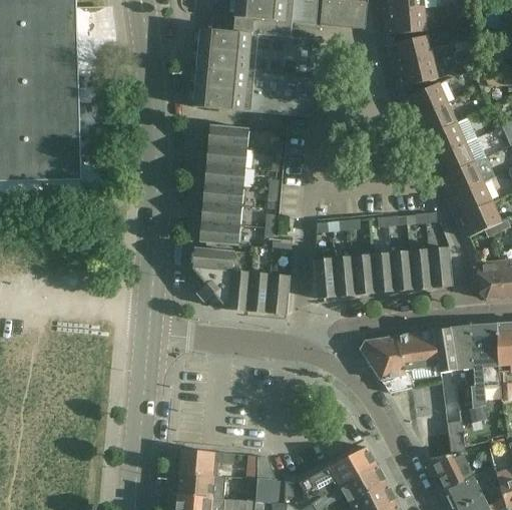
[(0,196),(47,195),(56,178),(62,178),(62,194),(61,194),(61,195),(97,194),(99,194),(100,193),(102,193),(103,192),(104,191),(106,189),(106,188),(107,187),(108,185),(108,184),(108,182),(104,25),(93,26),(93,7),(73,7),(72,0),(0,0),(0,196)]
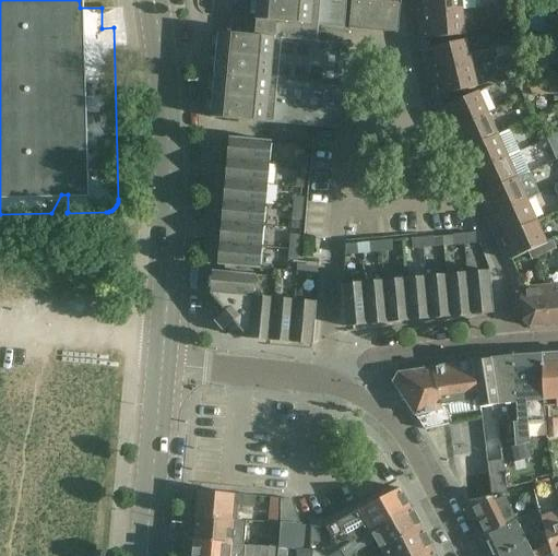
[(269,0),(268,19),(254,18),(253,33),(308,38),(309,23),(343,25),(345,0),(269,0)]
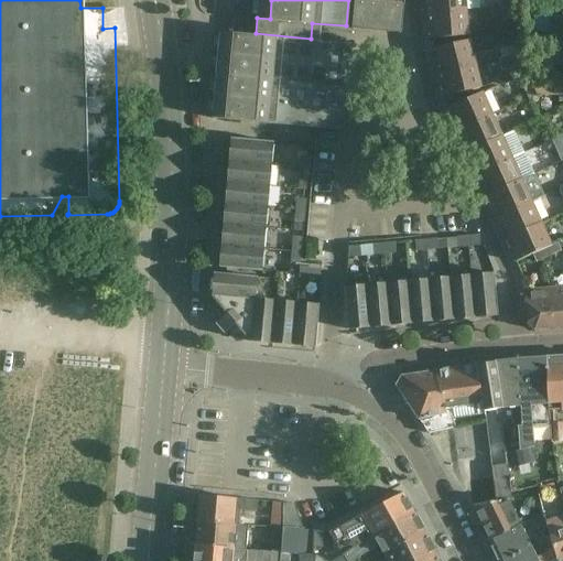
[(350,27),(364,28),(367,0),(354,0),(350,27)]
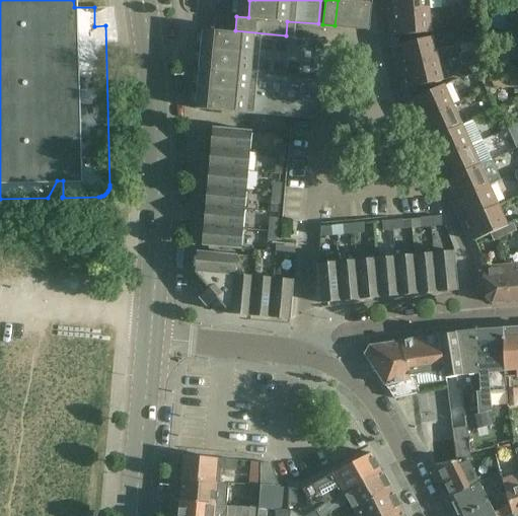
[(348,0),(347,0),(338,0),(335,25),(346,26),(348,0)]
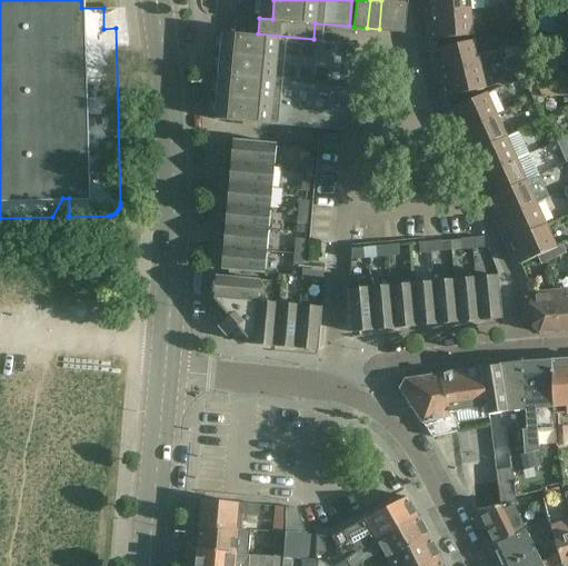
[(394,1),(381,0),(379,29),(391,30),(394,1)]
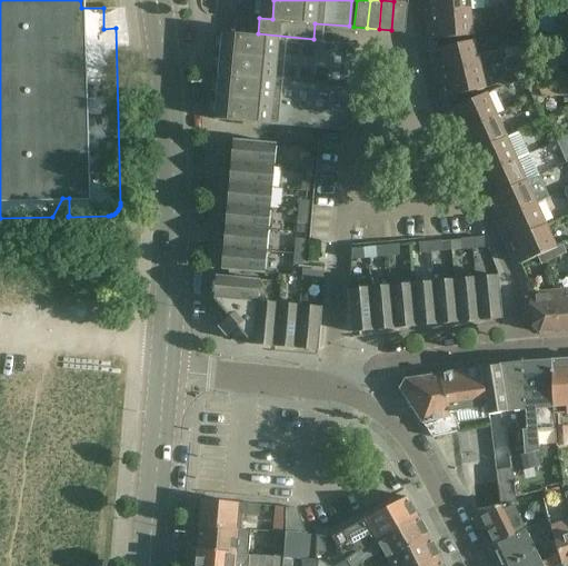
[(470,9),(469,0),(429,0),(429,2),(427,3),(428,9),(430,9),(430,12),(470,9)]
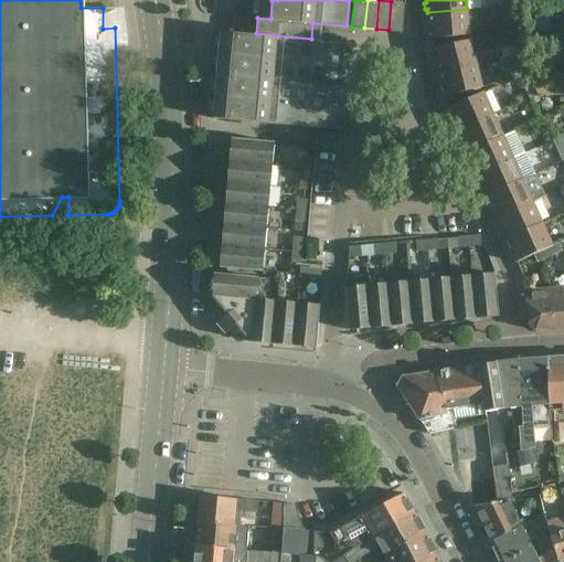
[(404,2),(391,1),(389,30),(401,31),(404,2)]
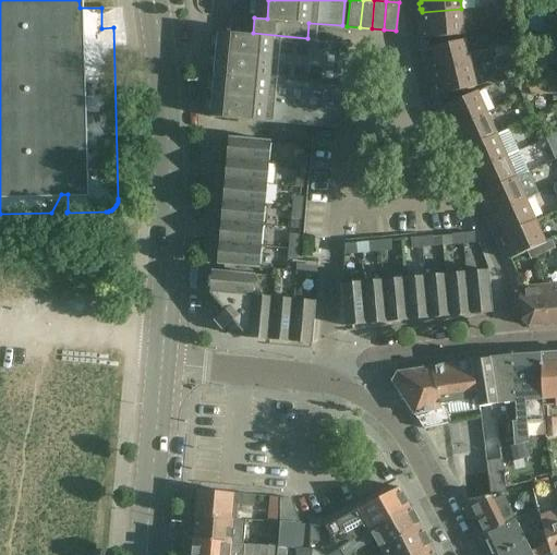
[(505,20),(504,5),(495,5),(496,20),(505,20)]
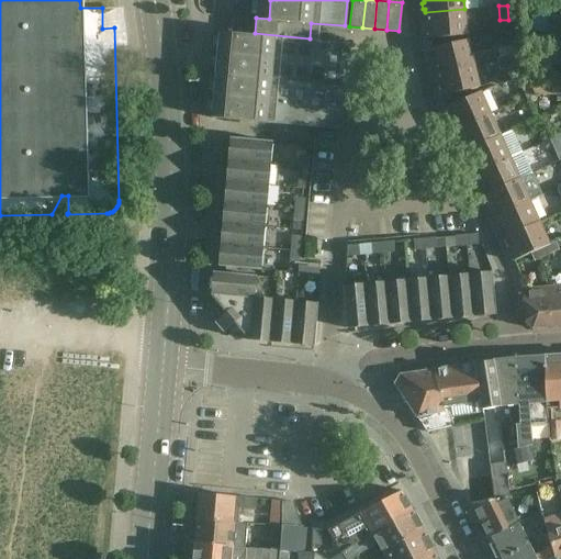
[(467,33),(464,9),(425,12),(425,15),(423,15),(423,18),(424,18),(425,22),(426,22),(427,36),(467,33)]
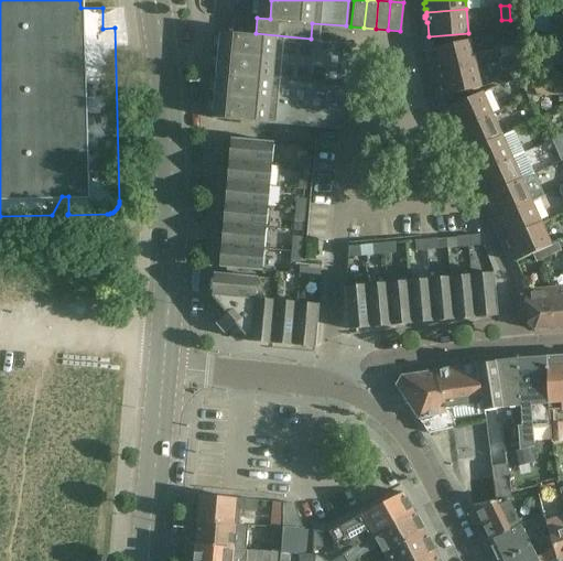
[(345,42),(311,39),(256,33),(233,32),(225,117),(337,128),(354,114),(358,58),(345,42)]
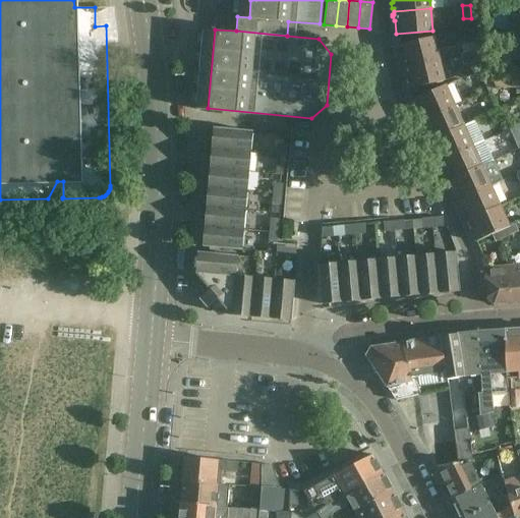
[(481,46),(478,34),(470,36),(473,48),(481,46)]
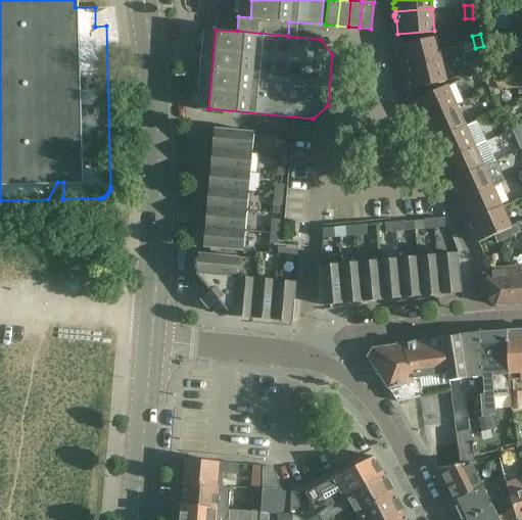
[(434,35),(400,44),(398,44),(402,57),(400,57),(401,63),(404,62),(405,65),(440,57),(434,35)]
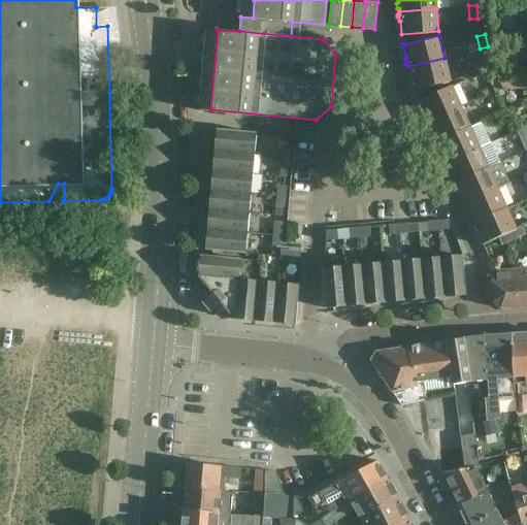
[(491,60),(488,46),(480,48),(483,61),(491,60)]
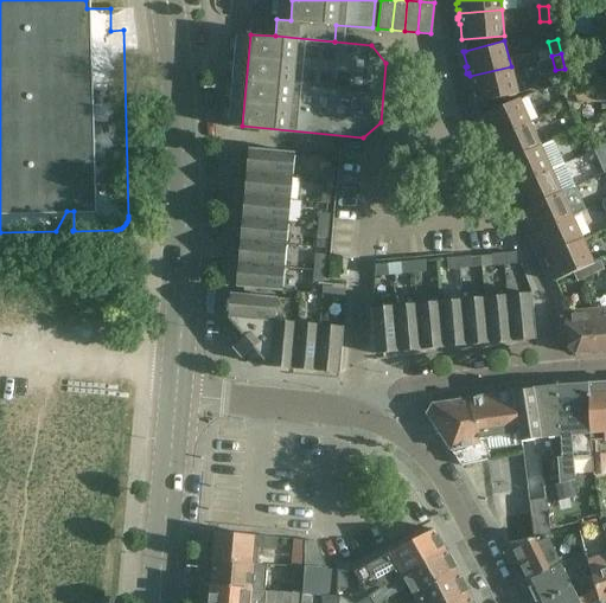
[(517,91),(511,66),(470,76),(471,81),(469,81),(469,82),(470,82),(471,87),(472,87),(476,102),(517,91)]
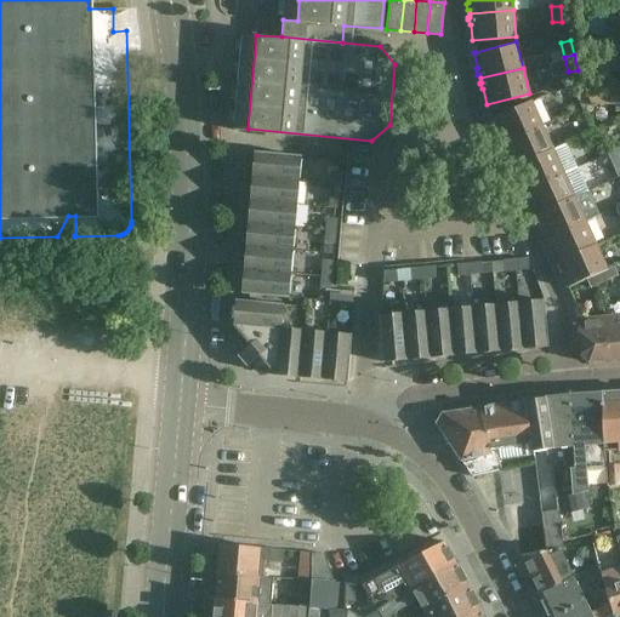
[(582,85),(580,79),(572,84),(578,98),(586,93),(582,85)]
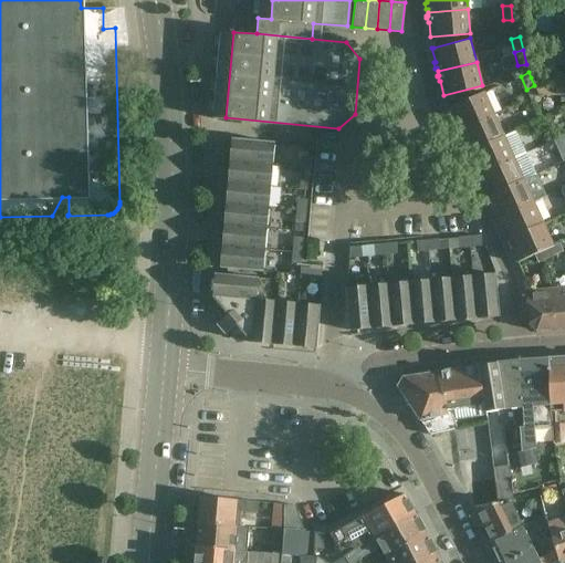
[(564,76),(531,77),(534,85),(537,92),(564,92),(564,76)]
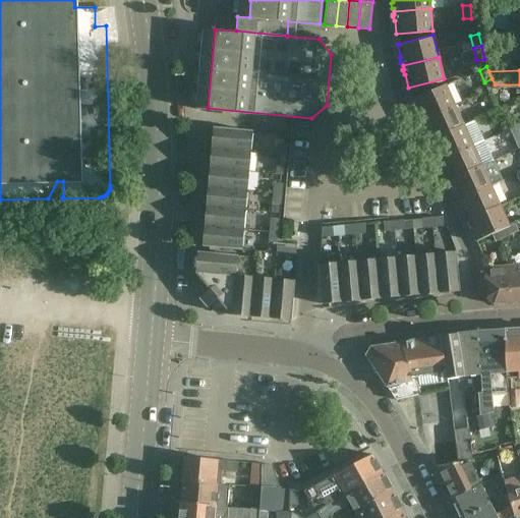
[(498,91),(495,84),(492,78),(484,82),(489,94),(498,91)]
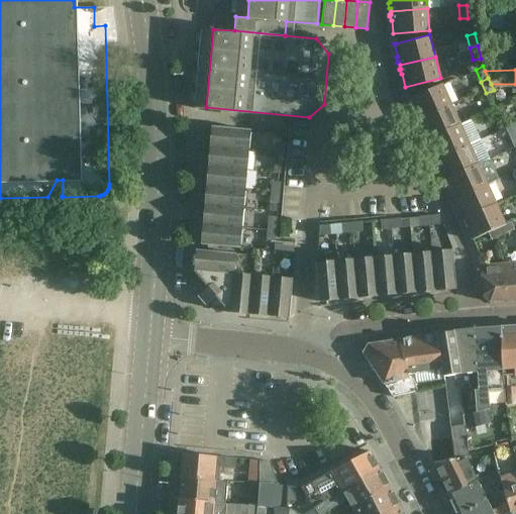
[(441,83),(409,97),(408,97),(414,110),(412,110),(414,115),(416,115),(417,118),(450,103),(441,83)]
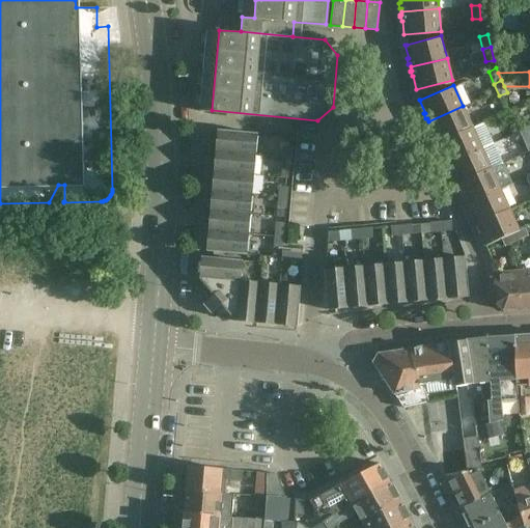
[(472,127),(463,106),(428,121),(430,124),(428,124),(429,127),(429,126),(431,130),(433,129),(438,141),(472,127)]
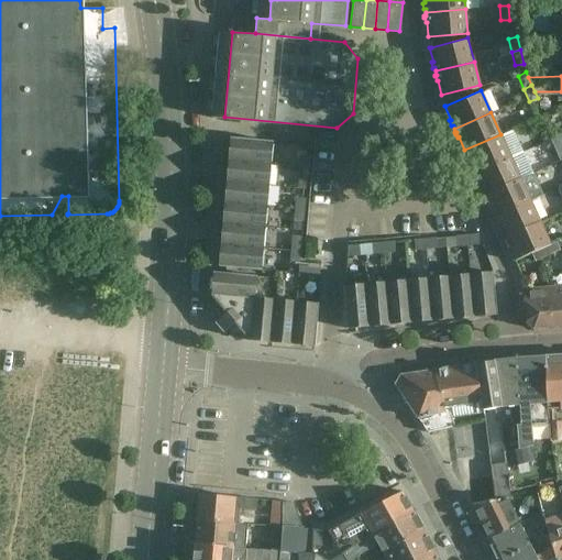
[(522,150),(513,129),(500,134),(464,150),(470,163),(469,164),(471,169),(473,168),(474,172),(522,150)]
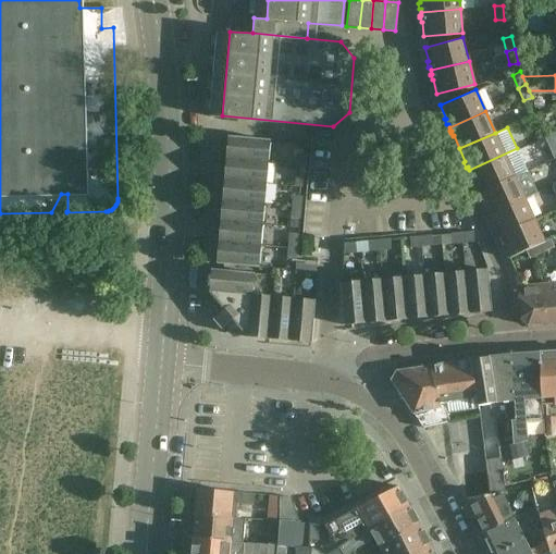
[(555,130),(555,131),(545,136),(554,158),(555,156),(555,130)]
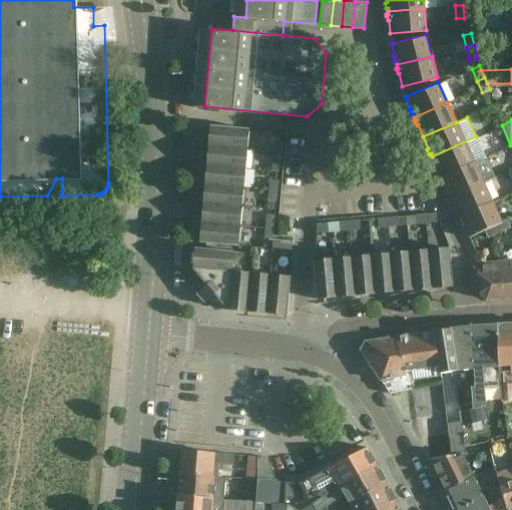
[(248,127),(209,124),(208,143),(246,146),(248,127)]
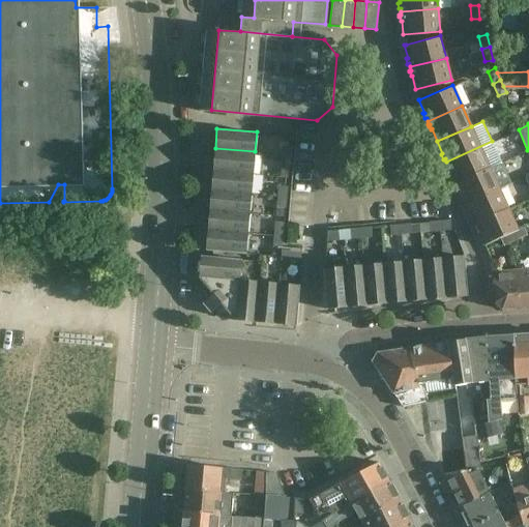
[(501,162),(492,141),(446,162),(447,165),(446,166),(446,167),(447,166),(449,170),(450,170),(456,182),(490,167),(501,162)]
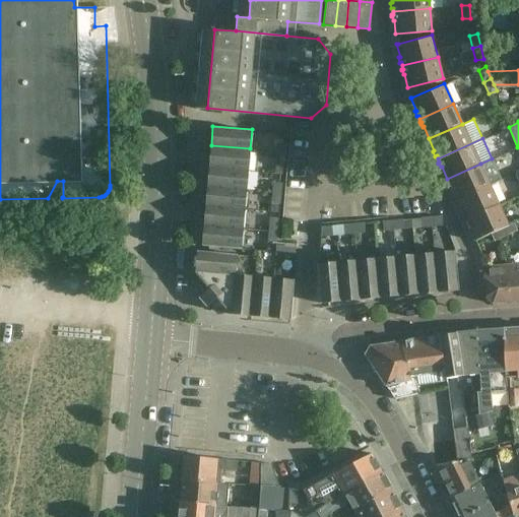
[(276,140),(275,151),(284,152),(285,141),(276,140)]
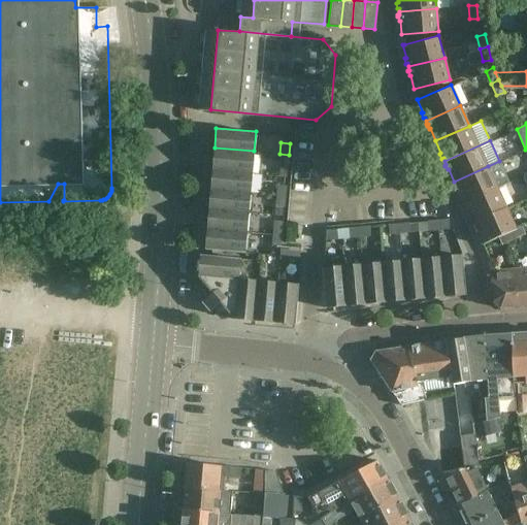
[(254,151),(215,148),(212,167),(252,171),(254,151)]
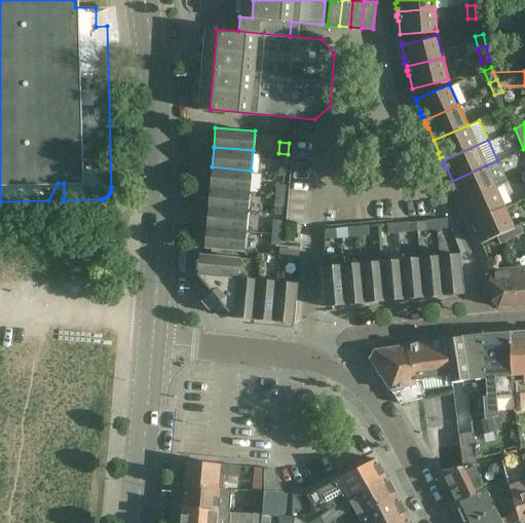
[(524,149),(513,155),(518,167),(524,164),(524,149)]
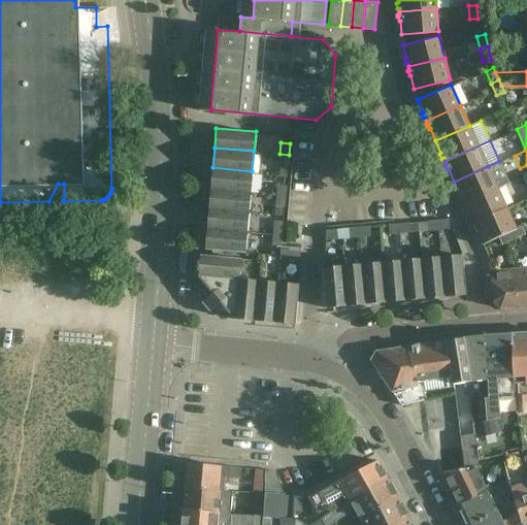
[(289,155),(280,154),(278,164),(288,165),(289,155)]
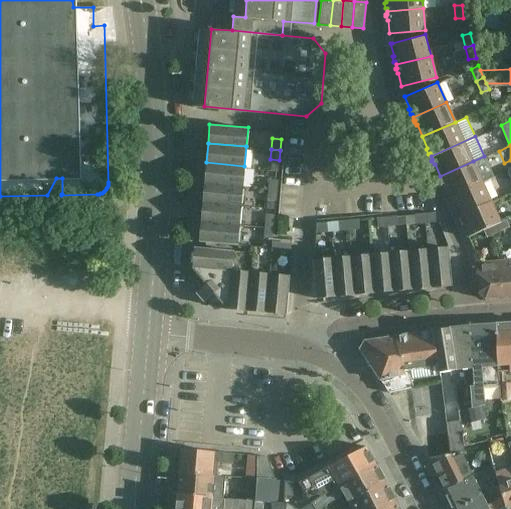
[(482,181),(473,161),(440,176),(445,187),(444,188),(446,193),(447,192),(449,195),(482,181)]
